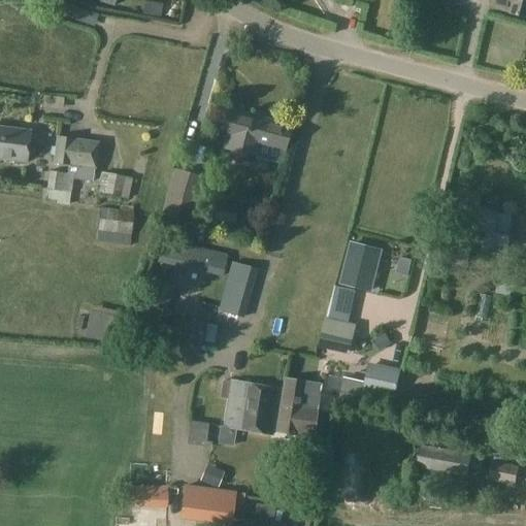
[(492,0),(491,5),(511,10),(511,11),(525,14),(525,0),(492,0)]
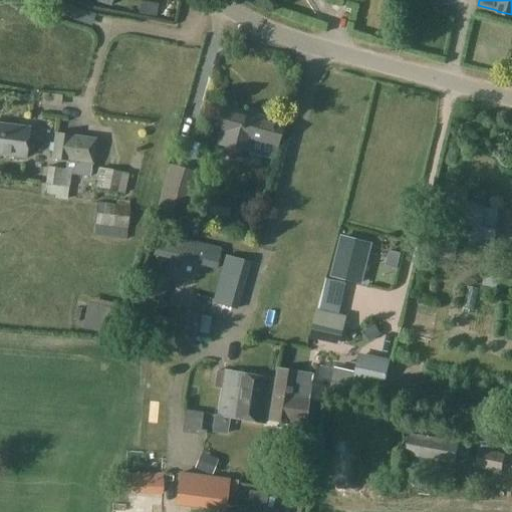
[(227,106),(220,131),(217,144),(249,152),(252,139),(275,146),(282,121),(227,106)]
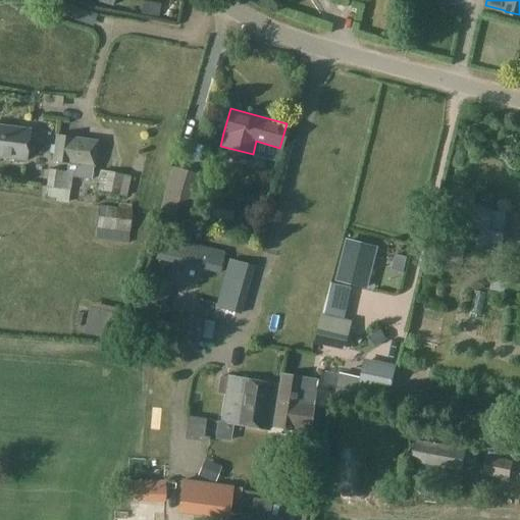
[(37,141),(31,140),(33,131),(0,124),(0,153),(29,158),(30,148),(36,149),(37,141)]
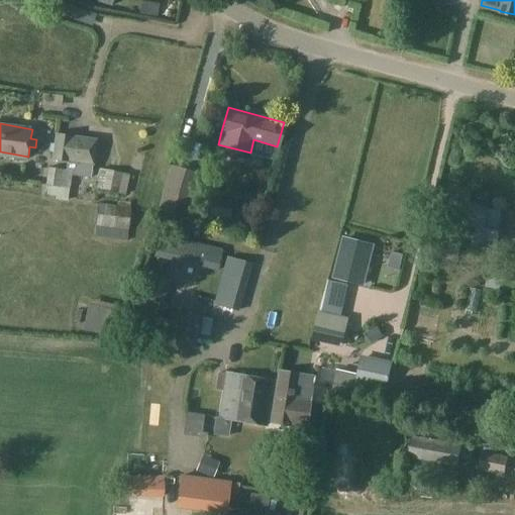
[(57,133),(53,159),(67,161),(66,168),(72,169),(71,175),(92,177),(93,164),(96,138),(57,133)]
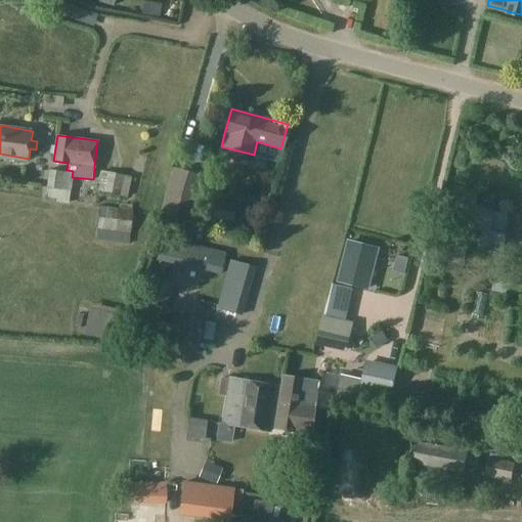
[(0,158),(0,172),(31,177),(33,163),(0,158)]
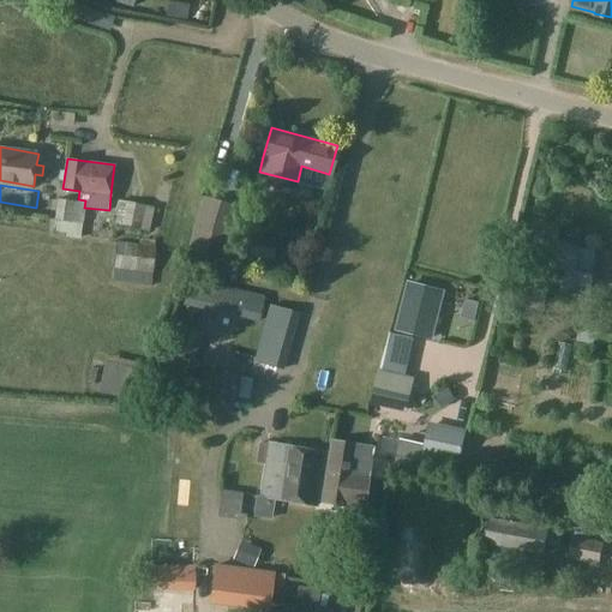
[(185,257),(220,267),(237,205),(202,196),(185,257)]
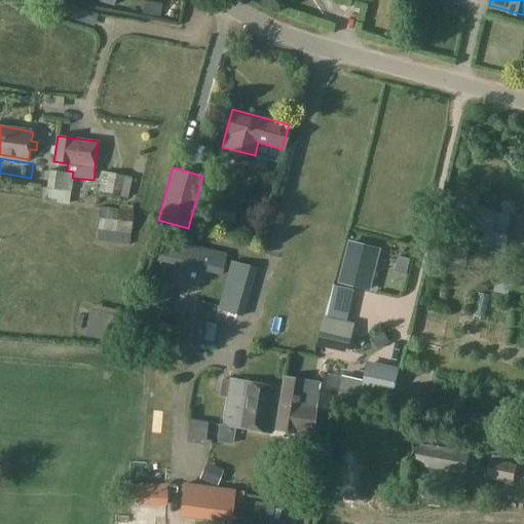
[(61,189),(63,171),(48,170),(47,187),(61,189)]
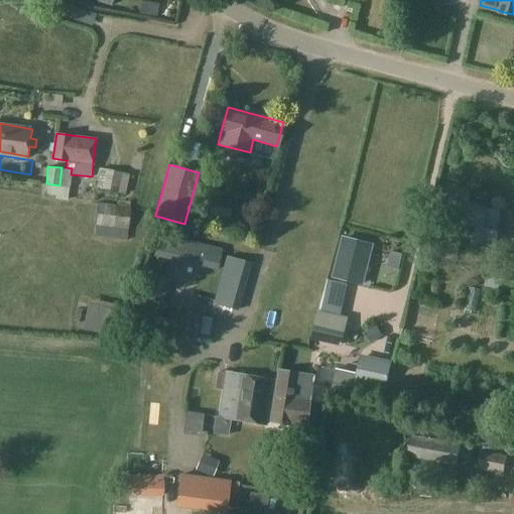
[(61,167),(59,185),(70,186),(71,174),(72,168),(66,167),(61,167)]
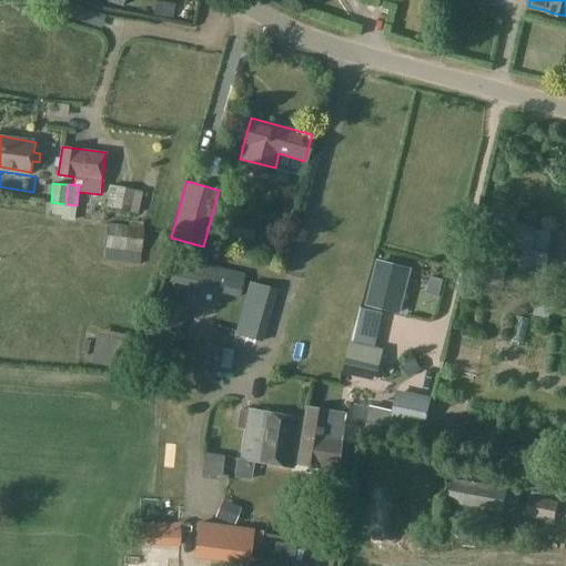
[(111,184),(107,206),(140,212),(143,190),(111,184)]
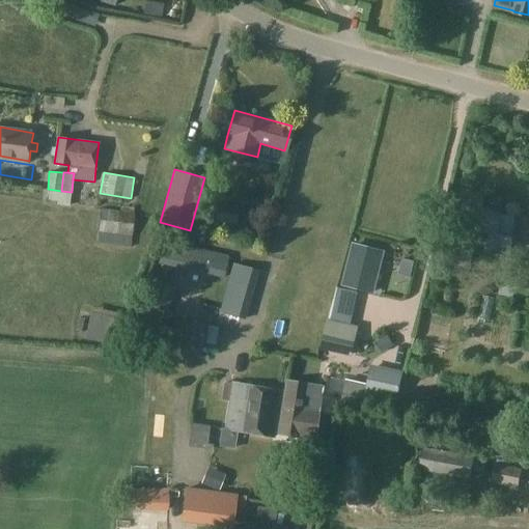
[(519,215),(502,211),(475,205),(470,227),(482,230),(492,232),(489,245),(488,248),(510,253),(519,215)]
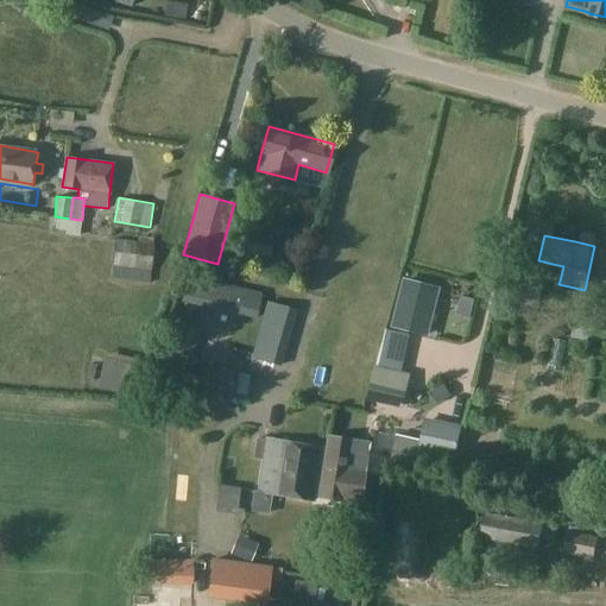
[(153,244),(120,238),(117,238),(112,270),(150,275),(153,244)]
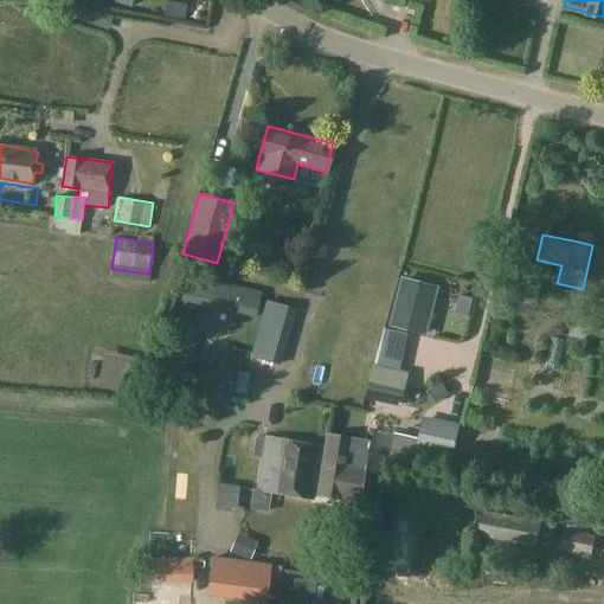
[(561,265),(551,263),(548,278),(558,280),(561,265)]
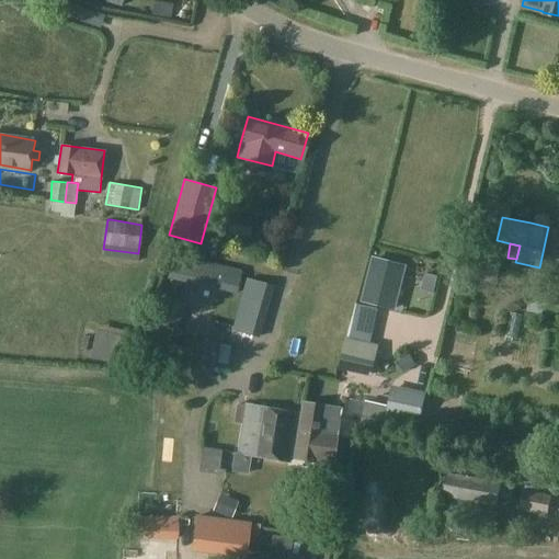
[(185,257),(185,258),(181,278),(181,280),(241,294),(248,272),(185,257)]
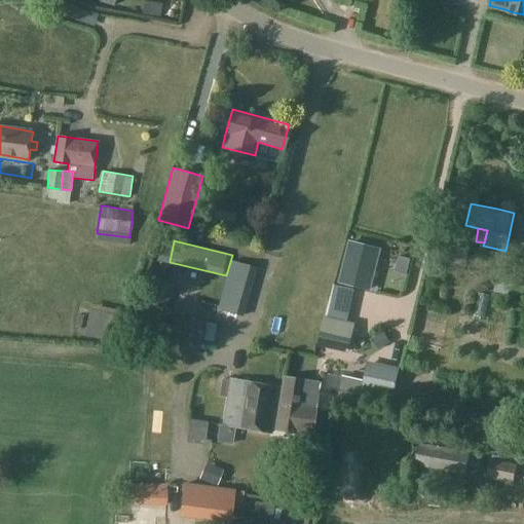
[(351,242),(340,282),(369,290),(380,251),(351,242)]
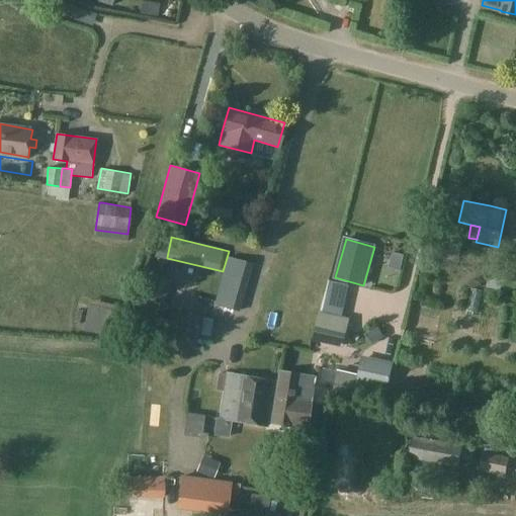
[(256,275),(257,265),(237,262),(236,273),(256,275)]
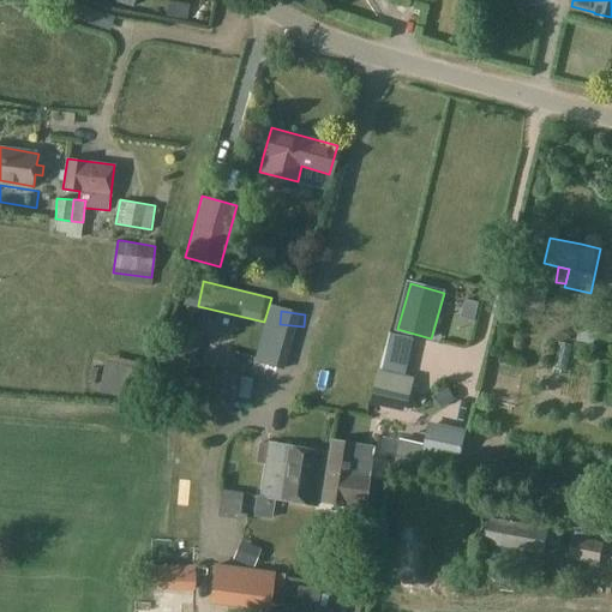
[(179,323),(169,353),(193,360),(203,330),(179,323)]
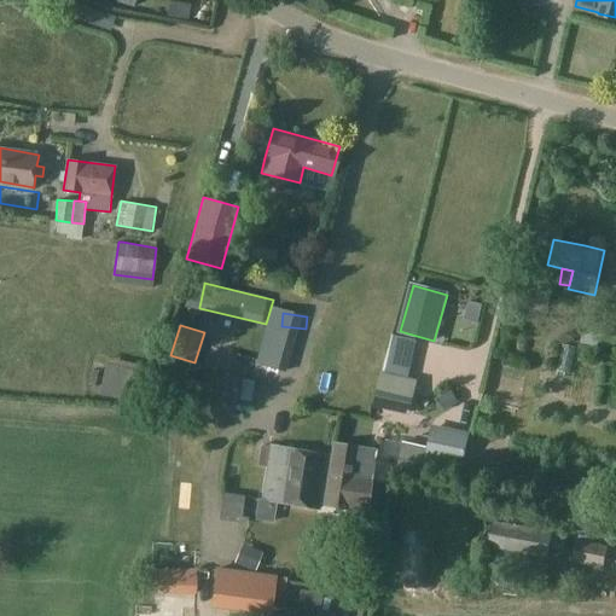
[(296,332),(266,325),(256,364),(286,371),(296,332)]
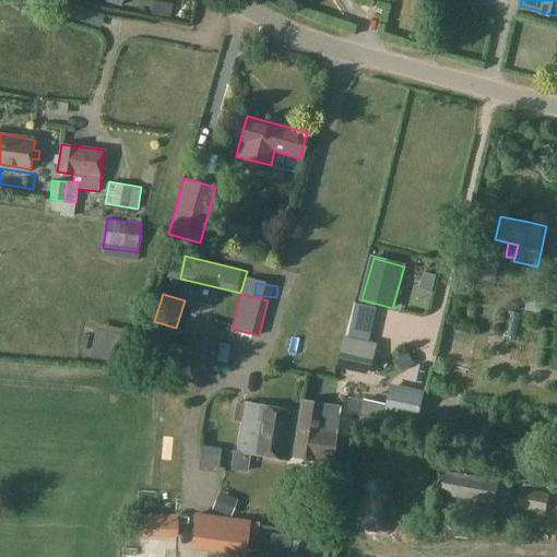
[(214,360),(218,341),(191,335),(187,355),(214,360)]
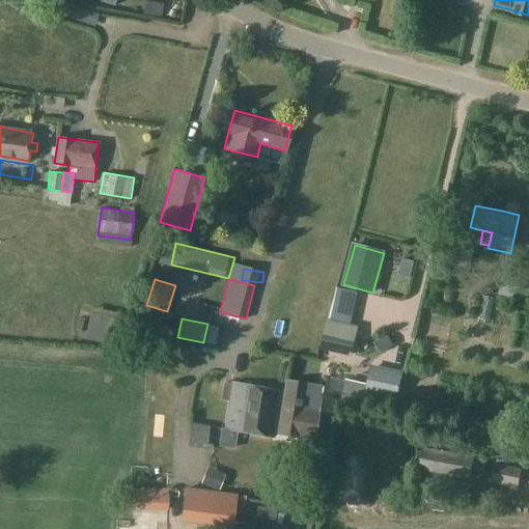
[(357,336),(327,329),(325,329),(321,346),(353,354),(357,336)]
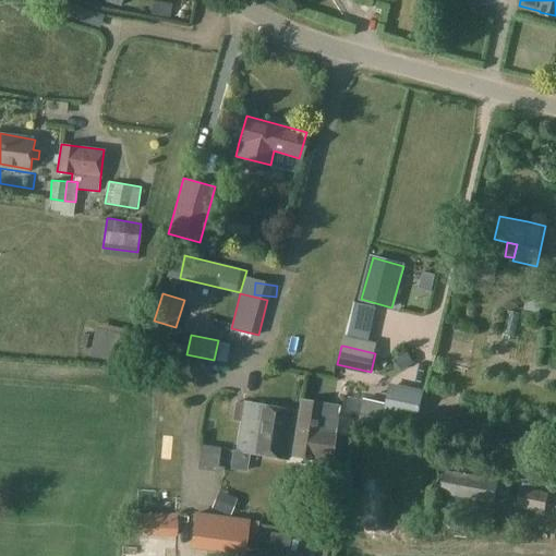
[(386,403),(383,417),(418,424),(425,389),(390,383),(386,403)]
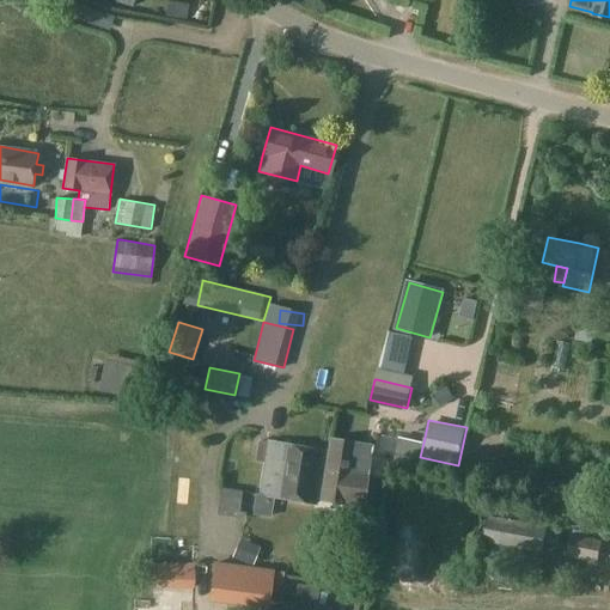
[(401,438),(398,452),(420,457),(424,443),(401,438)]
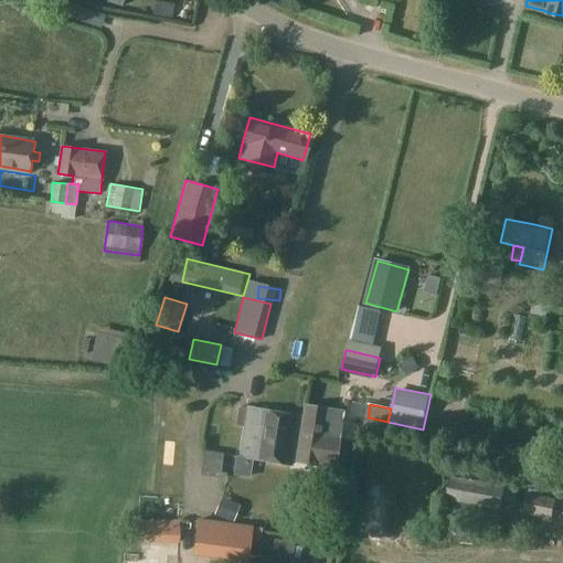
[(298,460),(335,466),(339,436),(324,434),(327,407),(306,405),(298,460)]
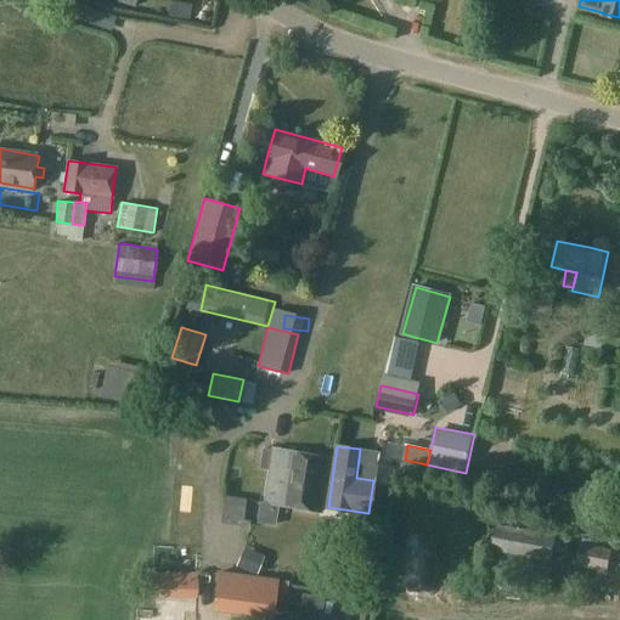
[(331,457),(327,457),(274,450),(271,463),(266,462),(265,469),(270,469),(263,523),(277,525),(280,506),(322,512),(331,457)]
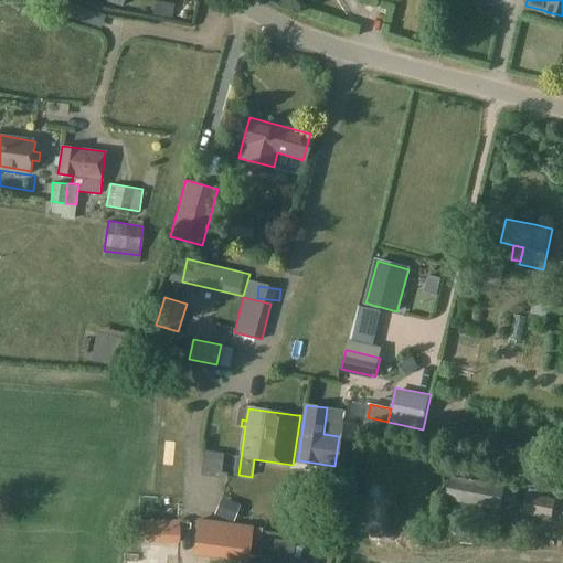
[(169,519),(140,518),(139,543),(168,543),(169,519)]
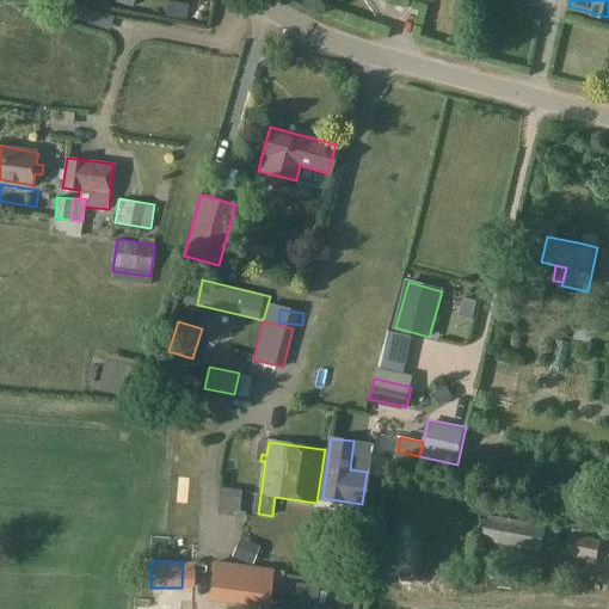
[(281,600),(278,608),(331,608),(332,607),(317,604),(319,585),(297,583),(295,602),(281,600)]
